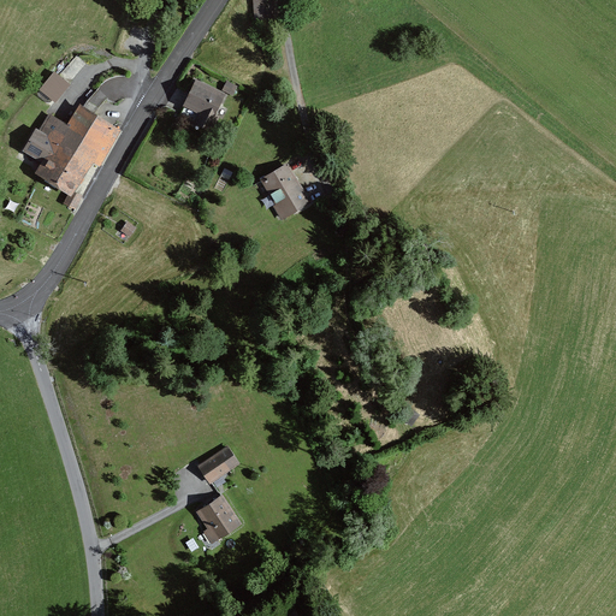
[(273,0),(253,0),(254,19),(274,18),(273,0)]
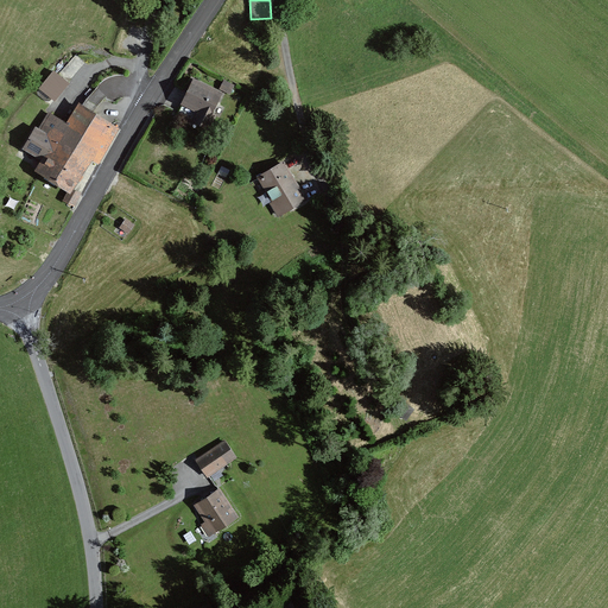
[(38,88),(54,101),(69,82),(54,69),(38,88)]
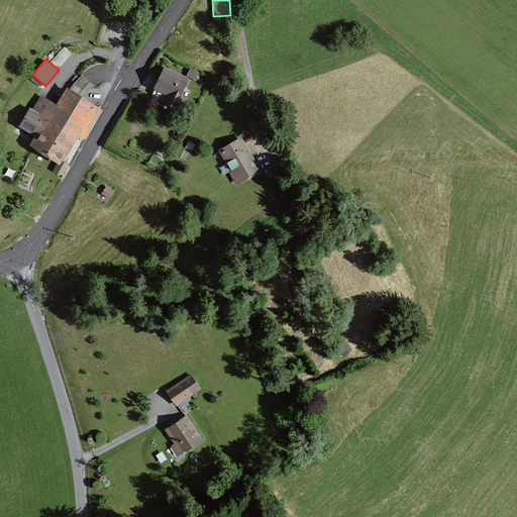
[(188,79),(162,67),(152,89),(165,95),(161,103),(174,109),(188,79)]
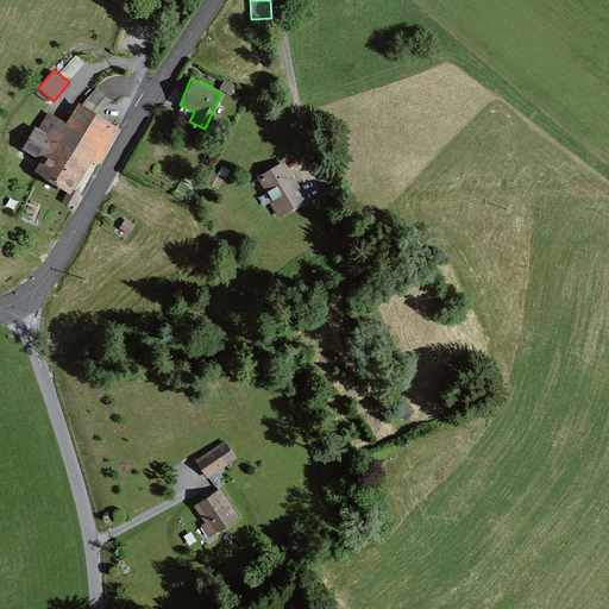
[(46,113),(24,149),(38,158),(32,169),(75,196),(118,130),(77,104),(64,123),(46,113)]
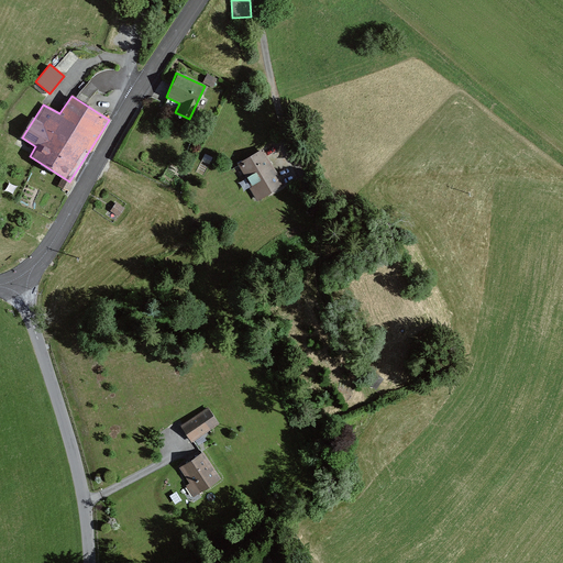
[(262,151),(236,165),(257,202),(283,189),(262,151)]
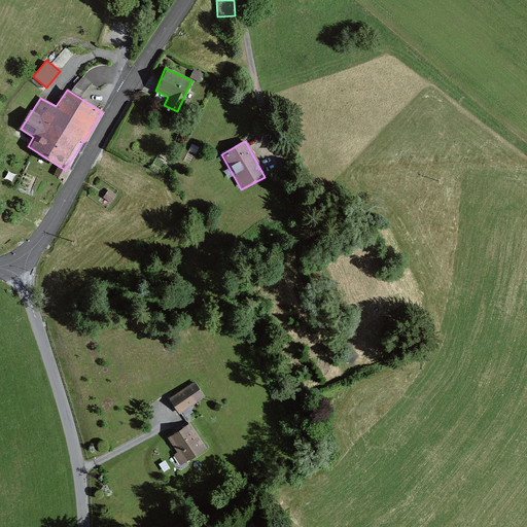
[(117,196),(109,191),(104,200),(113,205),(117,196)]
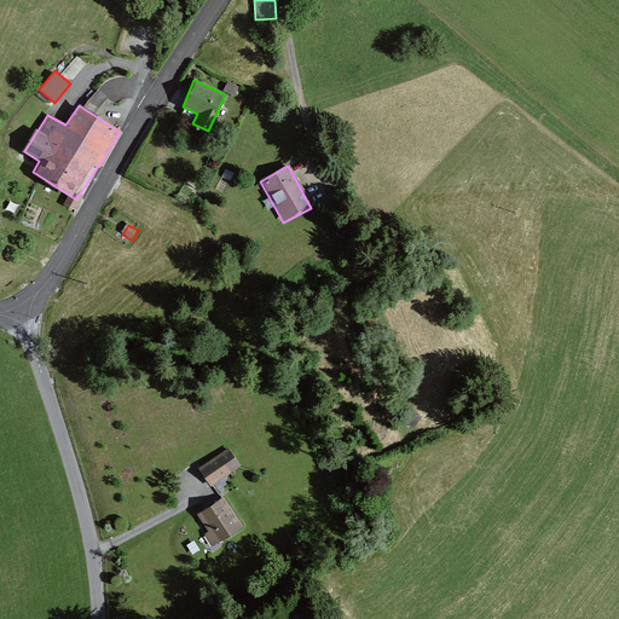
[(229,449),(197,469),(209,487),(241,468),(229,449)]
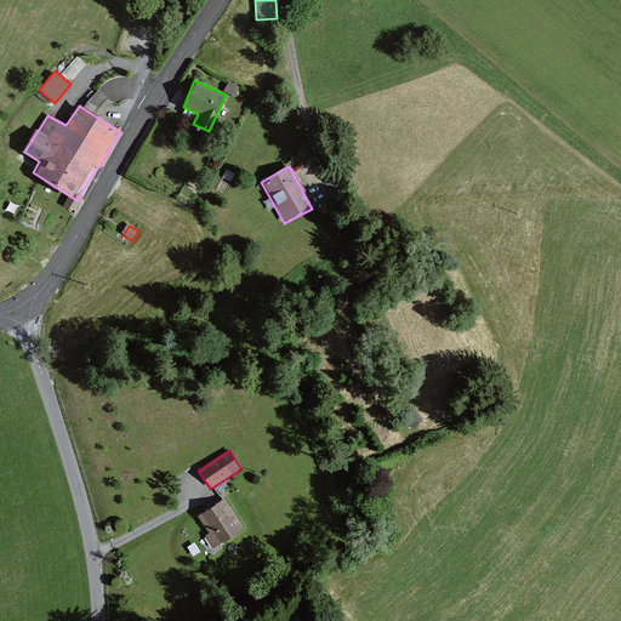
[(224,501),(197,517),(215,547),(243,531),(224,501)]
